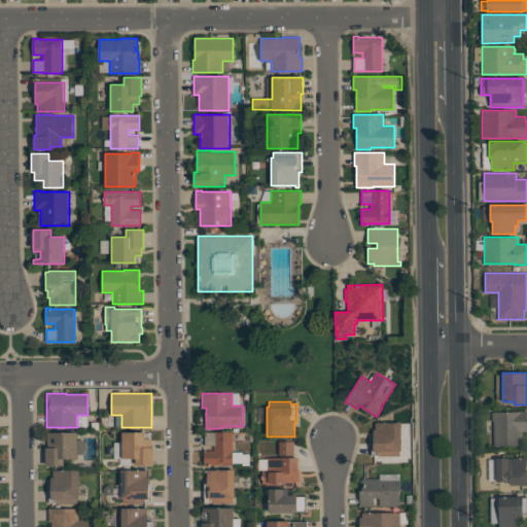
[(492,412),(521,412),(521,411),(526,411),(526,431),(523,431),(523,446),(494,446),(493,421),(492,421),(492,412)]
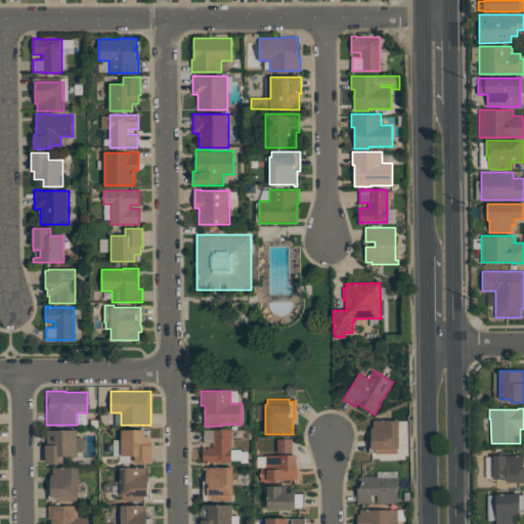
[(399,420),(399,448),(397,448),(397,453),(376,453),(376,452),(369,452),(369,434),(372,434),(372,427),(374,427),(374,420),(399,420)]
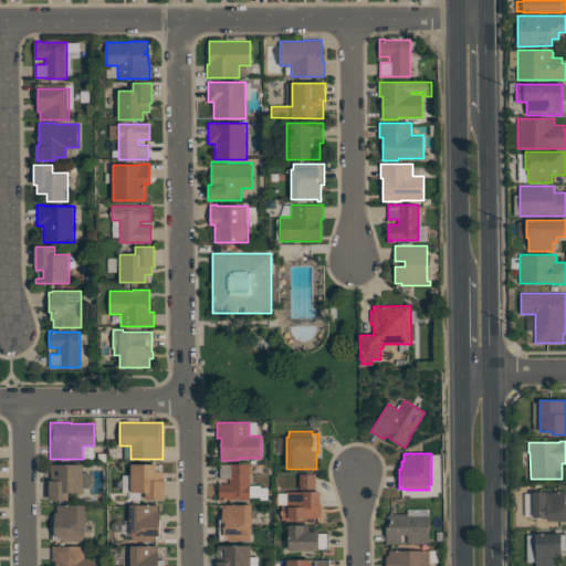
[(220,464),(230,464),(230,463),(250,463),(250,501),(219,501),(219,483),(229,483),(229,478),(220,478),(220,464)]
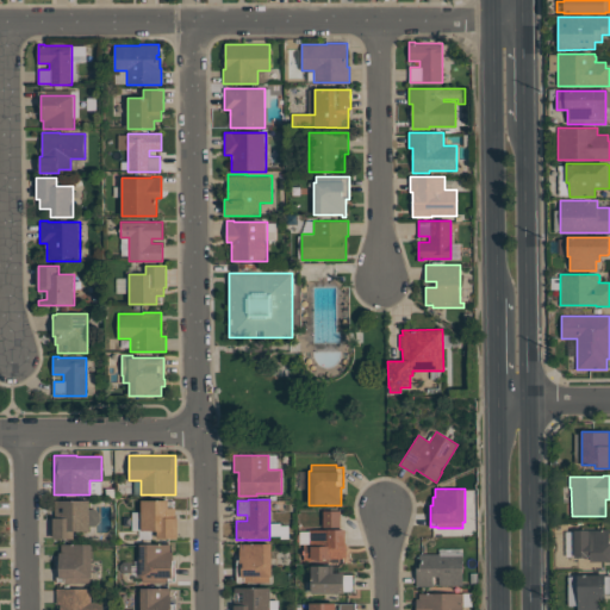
[(89,526),(89,530),(74,530),(74,539),(54,539),(54,518),(56,517),(55,500),(89,500),(89,509),(95,509),(100,515),(100,521),(95,526),(89,526)]
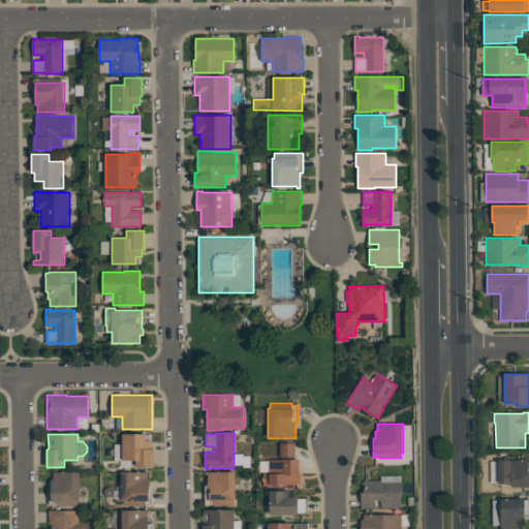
[(152,440),(152,448),(154,448),(154,467),(136,467),(136,460),(123,460),(123,434),(146,434),(146,440),(152,440)]
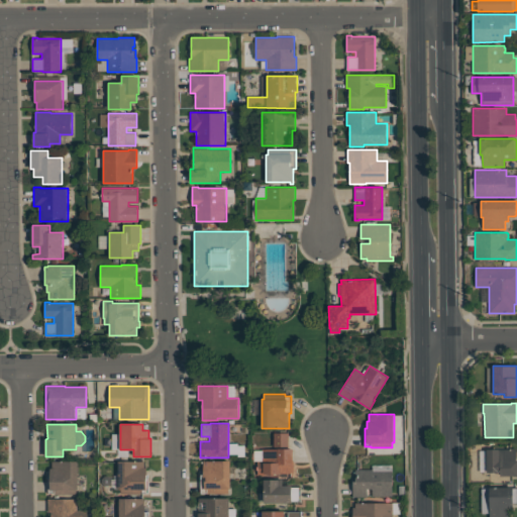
[(257,475),(257,460),(262,460),(262,449),(274,449),(274,433),(289,433),(289,448),(293,448),(293,460),(294,460),(294,473),(279,473),(279,474),(266,474),(266,475),(257,475)]
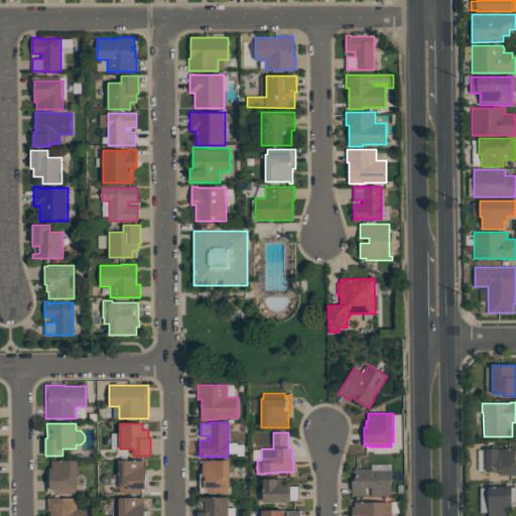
[(515,475),(512,475),(499,475),(499,472),(486,472),(486,448),(508,448),(508,447),(515,447),(515,459),(515,475)]
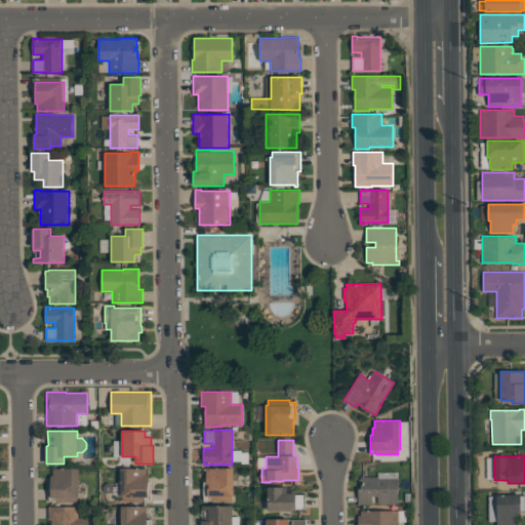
[(147,468),(147,475),(149,475),(149,482),(151,482),(151,500),(145,500),(145,501),(123,501),(123,496),(120,496),(120,468),(147,468)]
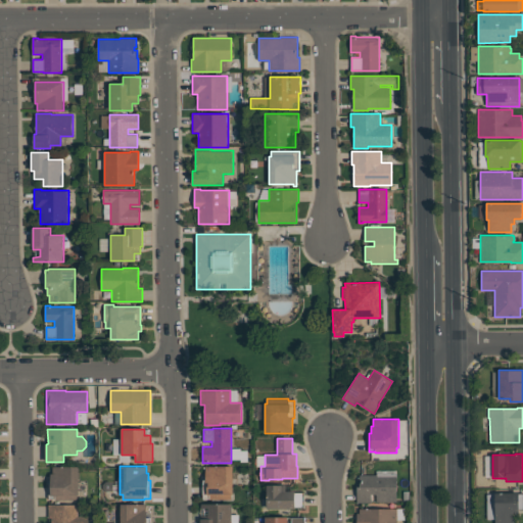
[(233,466),(233,494),(231,494),(231,498),(209,498),(203,498),(203,481),(205,481),(205,466),(208,466),(233,466)]
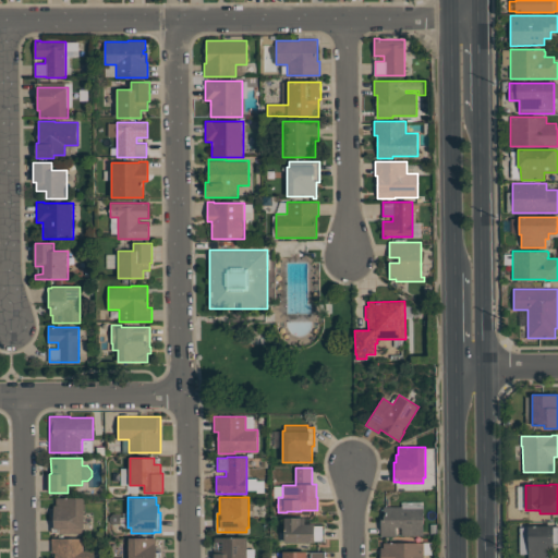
[(83,533),(59,533),(59,532),(52,532),(52,512),(55,512),(55,506),(57,506),(57,498),(84,498),(84,528),(83,528),(83,533)]
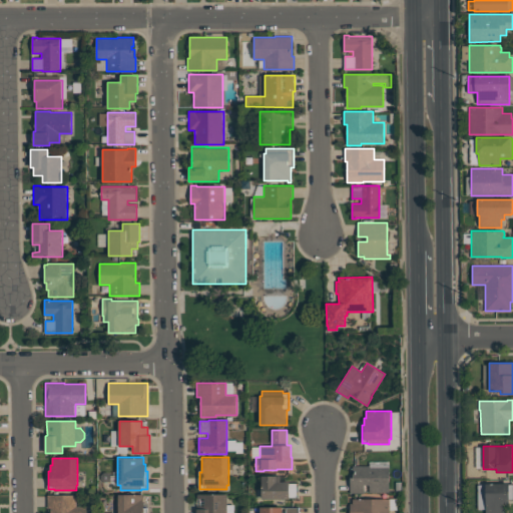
[(350,493),(350,478),(353,478),(353,466),(389,466),(389,492),(370,492),(370,491),(365,491),(365,493),(350,493)]
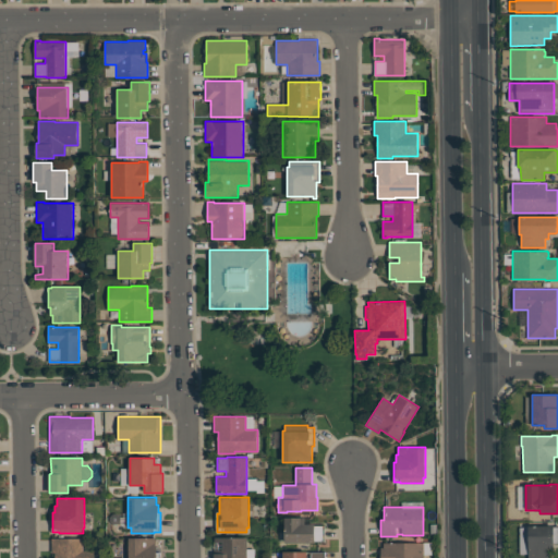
[(286,543),(286,517),(305,517),(305,523),(315,523),(315,525),(324,525),(324,541),(315,541),(315,543),(286,543)]
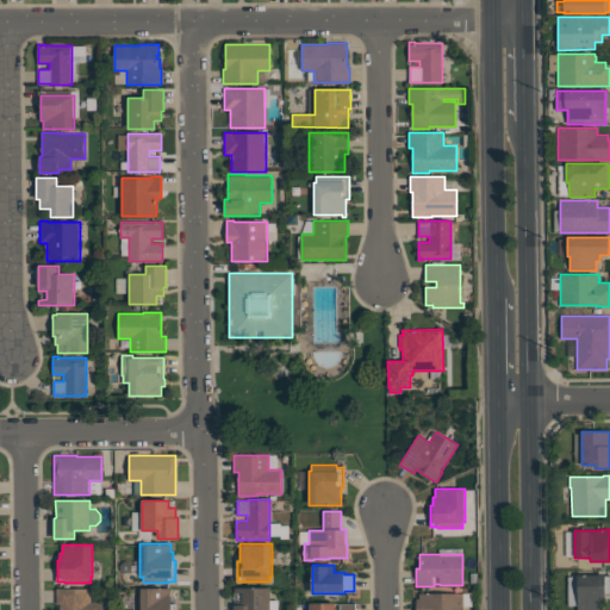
[(605,601),(601,601),(601,609),(578,609),(578,574),(605,574),(605,601)]
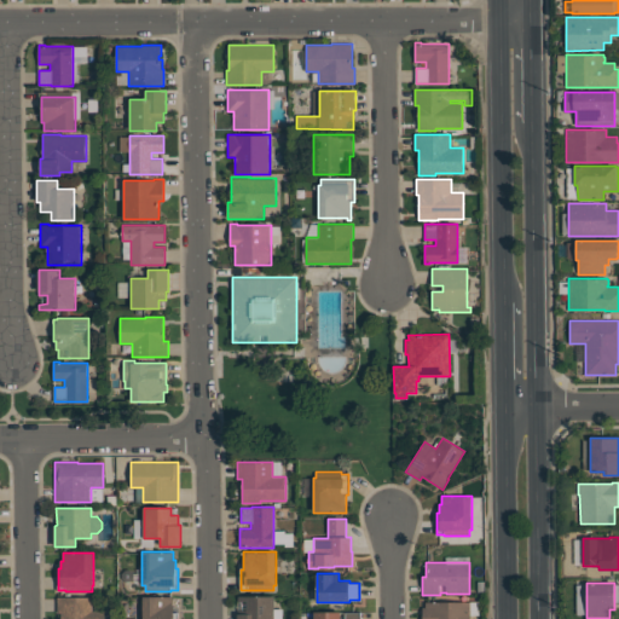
[(178,618),(143,618),(143,596),(173,596),(173,605),(174,605),(174,613),(178,613),(178,618)]
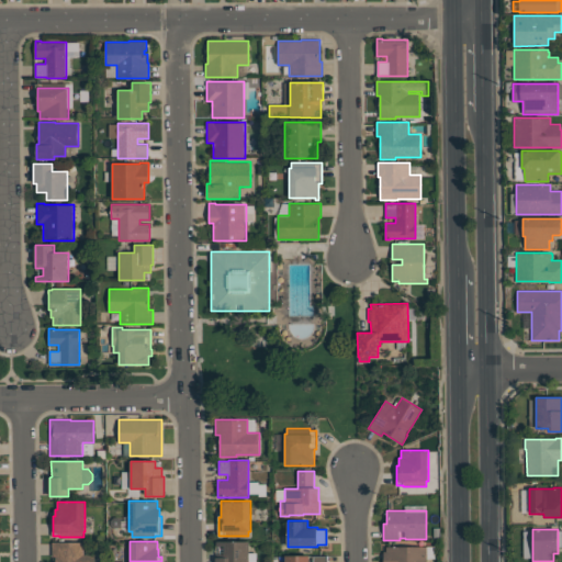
[(216,541),(249,541),(249,561),(216,561),(216,553),(224,553),(224,546),(216,546),(216,541)]
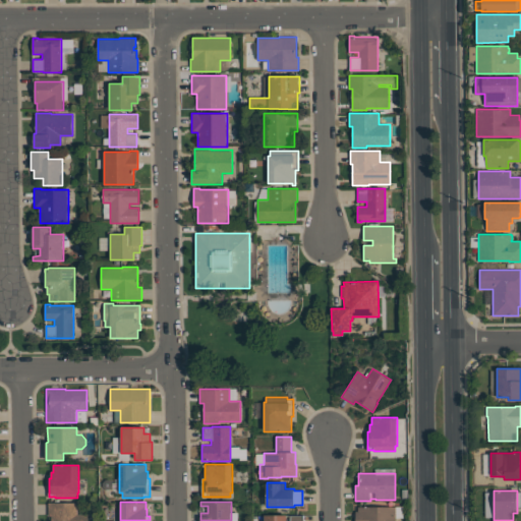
[(77,503),(49,503),(49,516),(51,516),(51,520),(88,520),(89,515),(77,515),(77,503)]
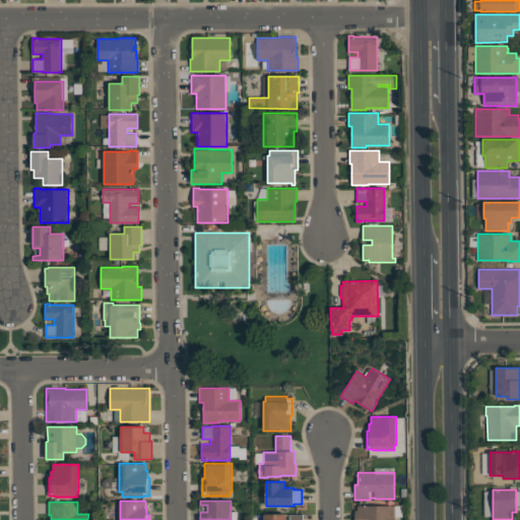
[(395,519),(354,519),(354,511),(358,511),(358,506),(395,506),(395,519)]
